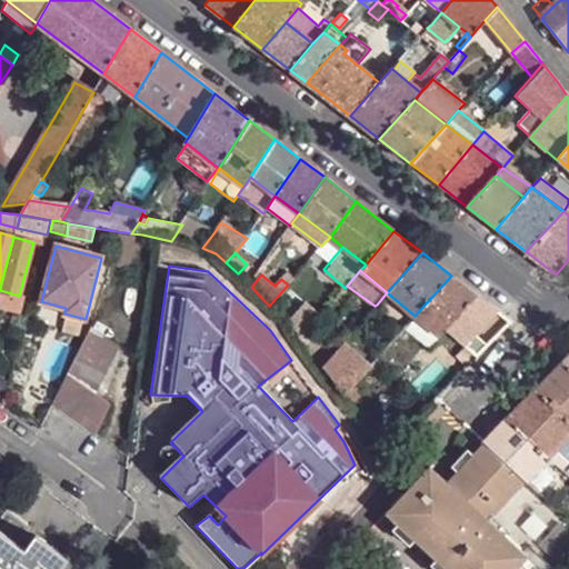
[(415,316),(440,336),(447,330),(446,329),(476,293),(451,276),(415,316)]
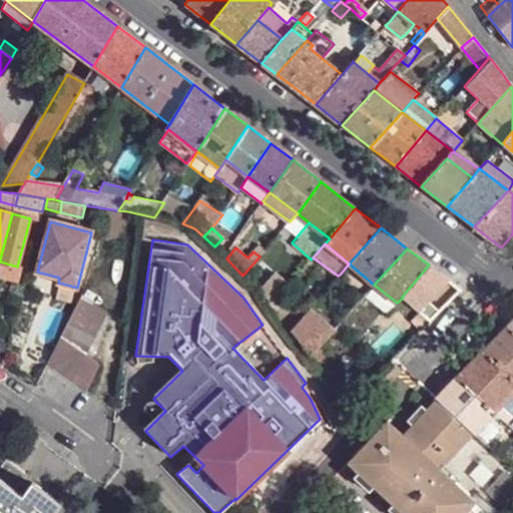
[(0,262),(0,273),(14,276),(17,267),(0,262)]
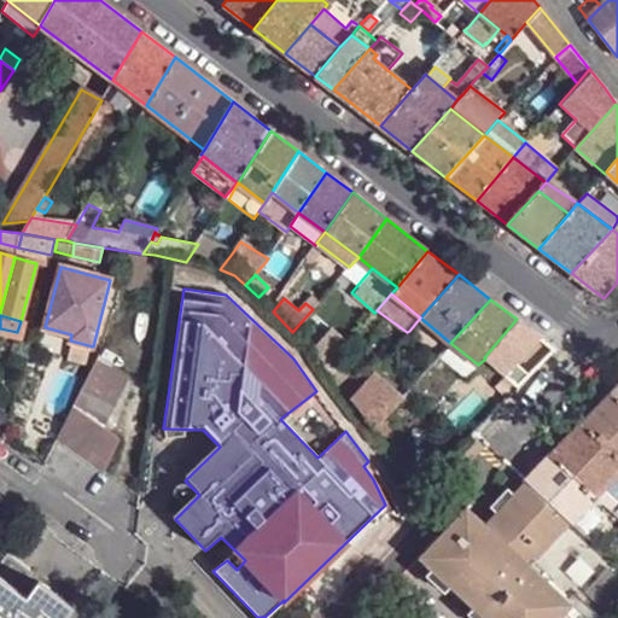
[(517,319),(484,357),(485,359),(503,374),(506,375),(513,367),(541,337),(517,319)]
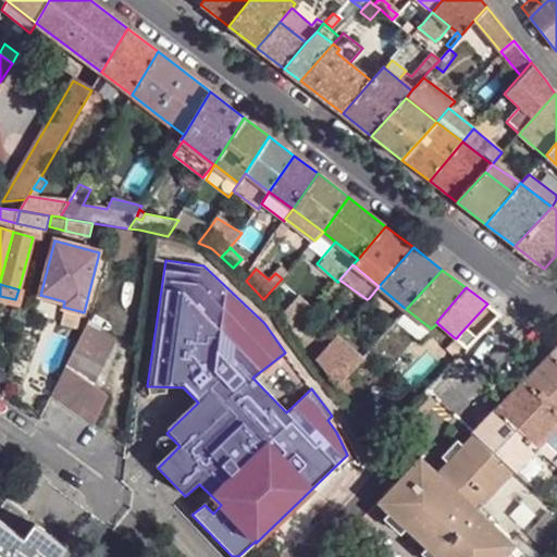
[(299,329),(305,322),(292,306),(282,318),(294,334),(299,329)]
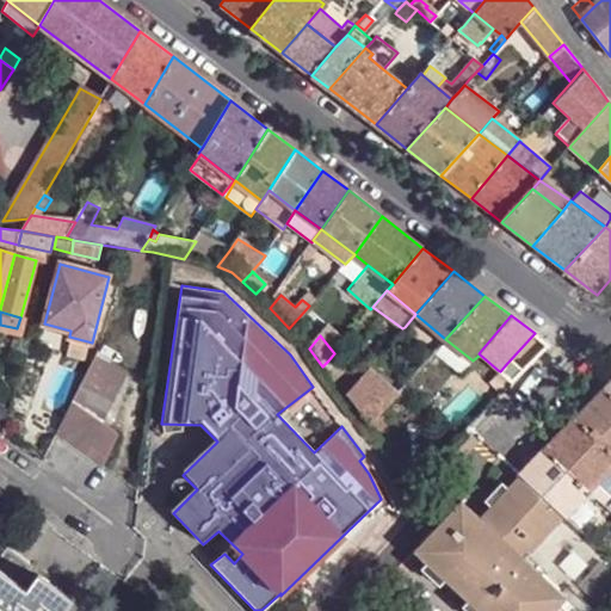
[(473,360),(445,339),(434,352),(462,374),(473,360)]
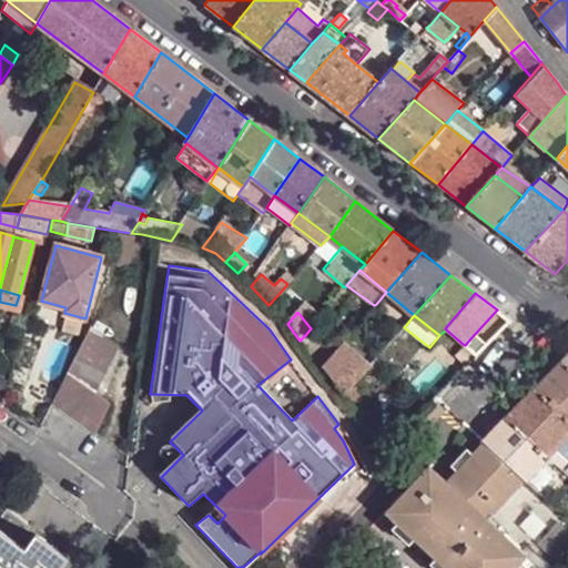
[(300,341),(311,356),(320,367),(321,366),(334,353),(317,341),(322,333),(313,325),(311,328),(305,335),(300,341)]
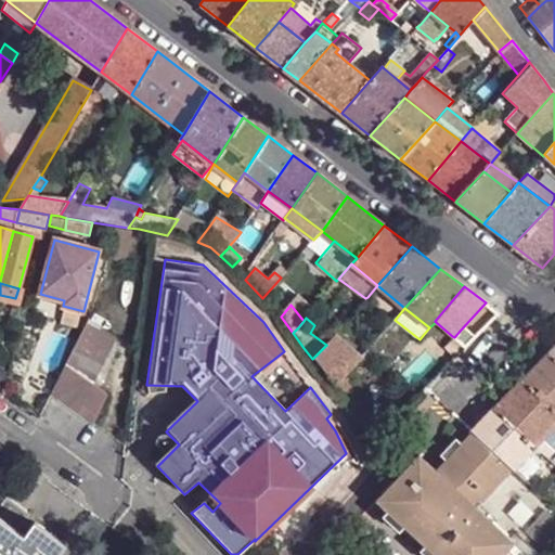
[(114,339),(87,320),(65,364),(92,384),(114,339)]
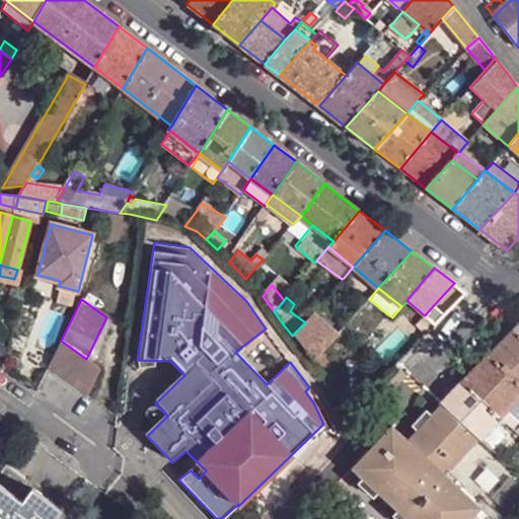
[(425,315),(436,324),(442,318),(431,308),(425,315)]
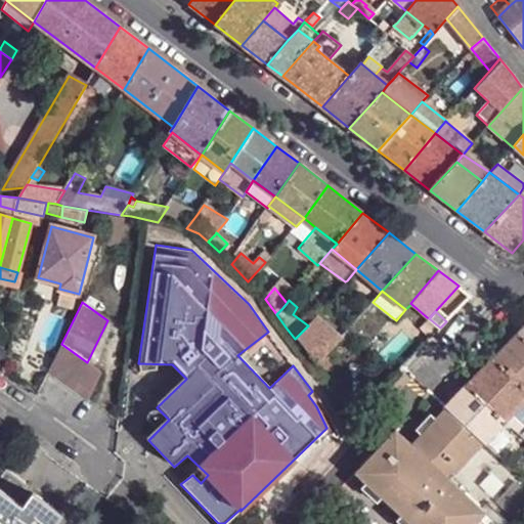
[(296,338),(316,362),(322,355),(339,338),(315,316),(308,325),(296,338)]
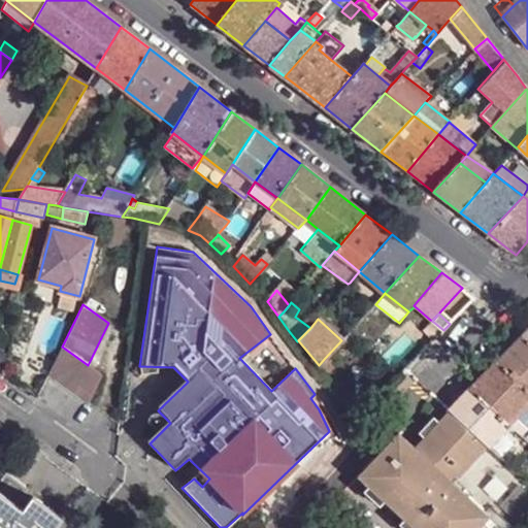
[(443,330),(432,321),(430,320),(421,329),(433,340),(443,330)]
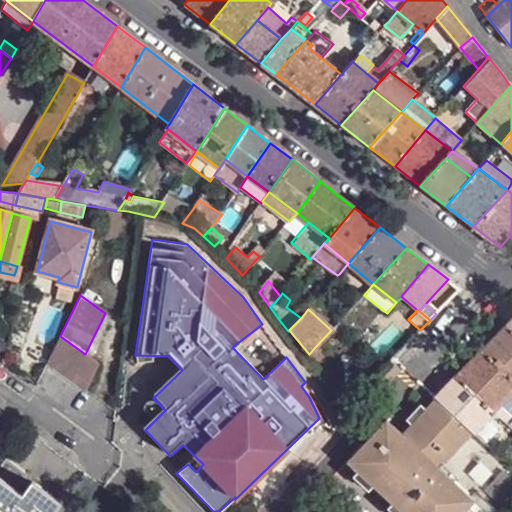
[(482,352),(511,380),(511,329),(507,325),(482,352)]
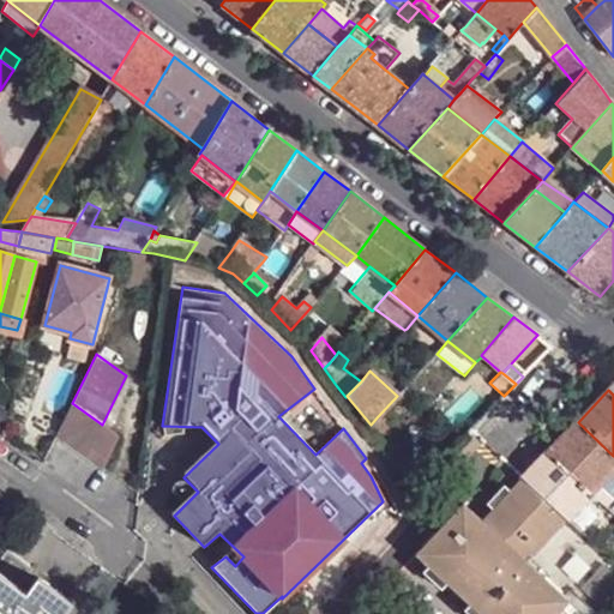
[(102,469),(118,435),(102,425),(72,403),(55,435),(102,469)]
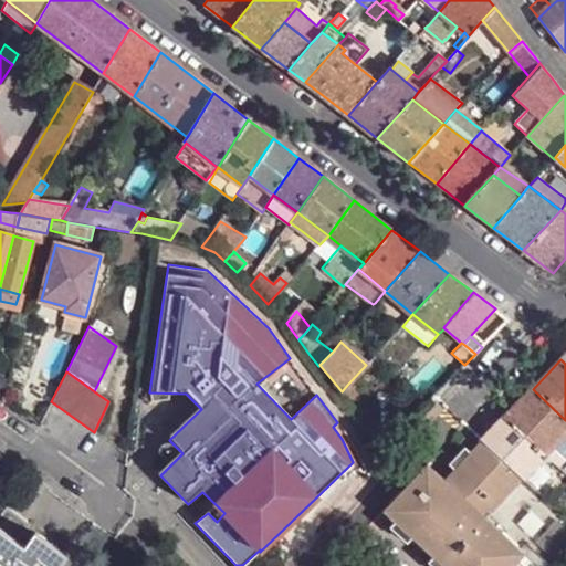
[(342,391),(339,395),(347,406),(359,397),(348,384),(342,391)]
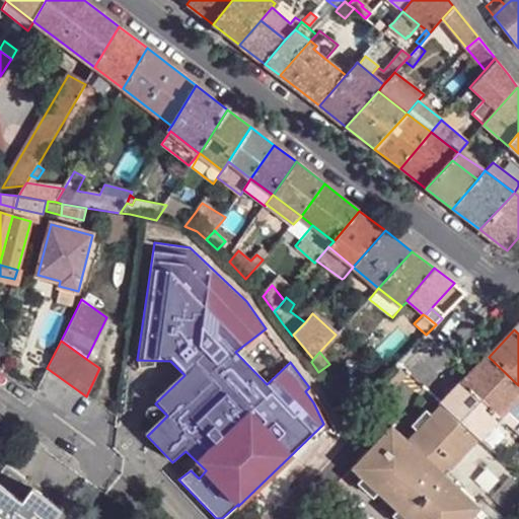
[(462,383),(500,418),(512,405),(518,398),(518,385),(489,357),(462,383)]
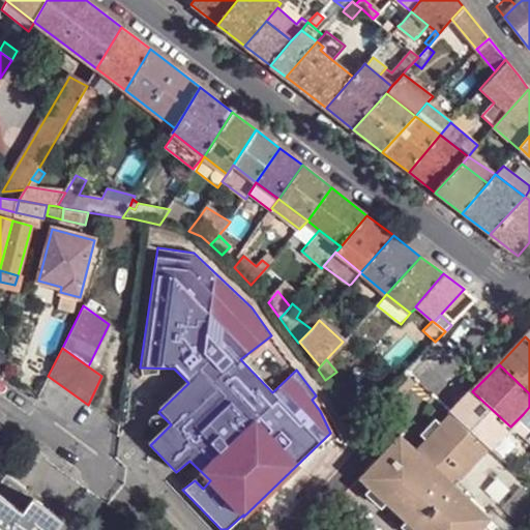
[(343,382),(332,389),(340,400),(352,421),(365,409),(375,400),(369,392),(357,402),(343,382)]
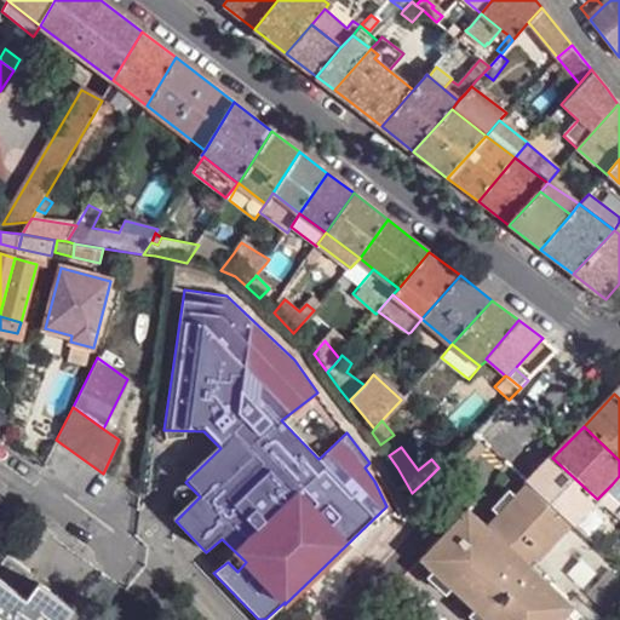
[(552,458),(528,482),(526,484),(572,527),(587,509),(597,499),(552,458)]
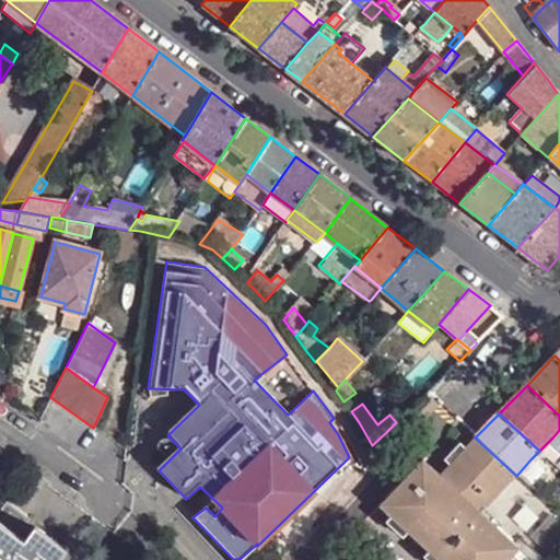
[(531,559),(481,512),(516,476),(475,438),(441,475),(421,494),(404,478),(378,504),(436,559),(531,559)]
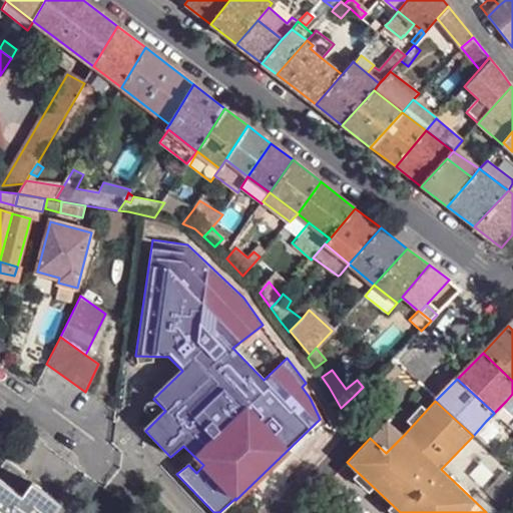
[(508,427),(512,422),(512,407),(506,401),(494,413),(508,427)]
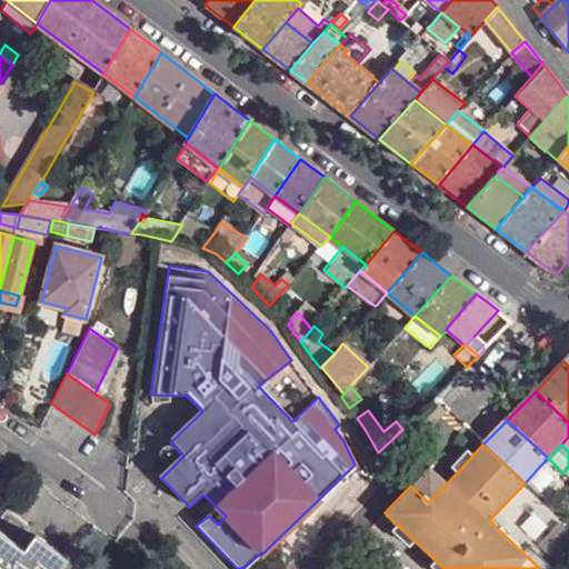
[(525,483),(546,503),(568,479),(568,478),(563,473),(548,458),(525,483)]
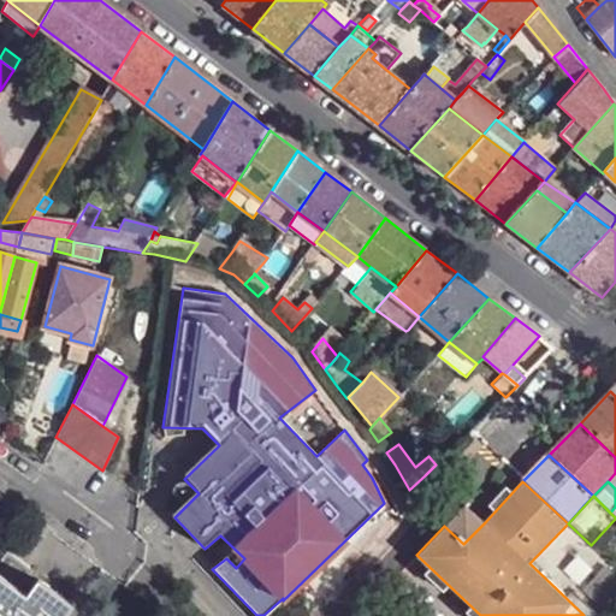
[(463,544),(485,522),(465,504),(444,526),(463,544)]
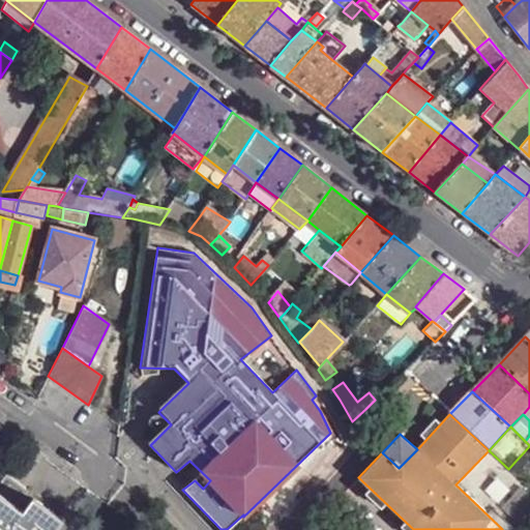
[(2,475),(0,477),(0,493),(15,503),(23,491),(2,475)]
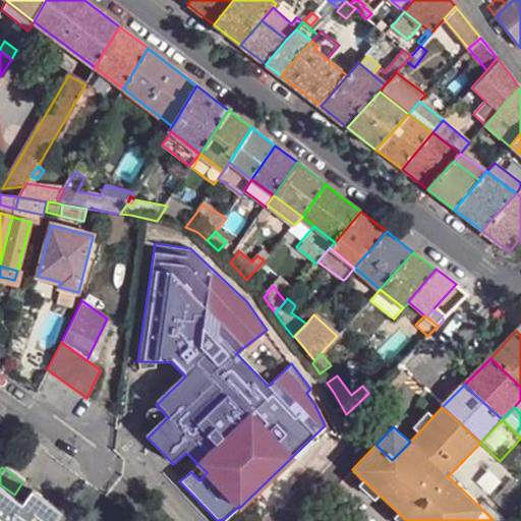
[(50,520),(59,509),(31,488),(20,500),(14,495),(0,484),(0,520),(50,520)]
